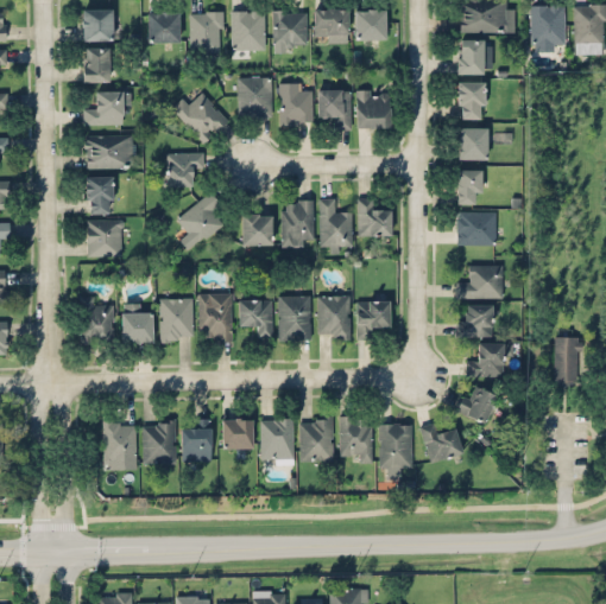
[(515,10),(505,10),(505,1),(460,1),(460,33),(515,33),(515,10)]
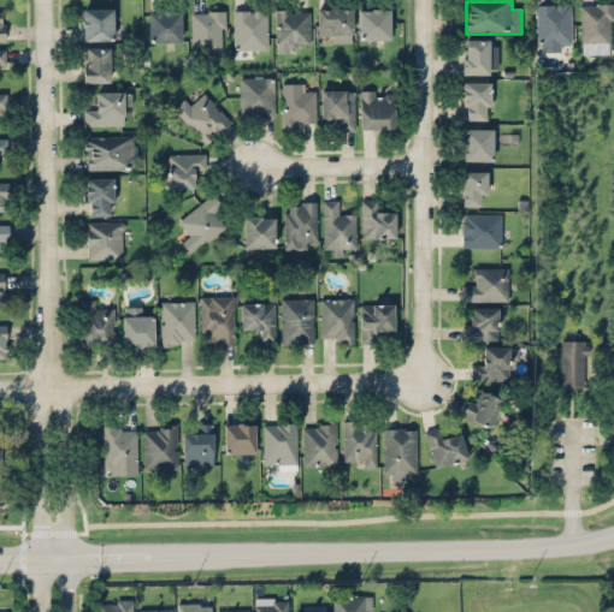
[(613,5),(583,5),(583,55),(613,55),(613,5)]
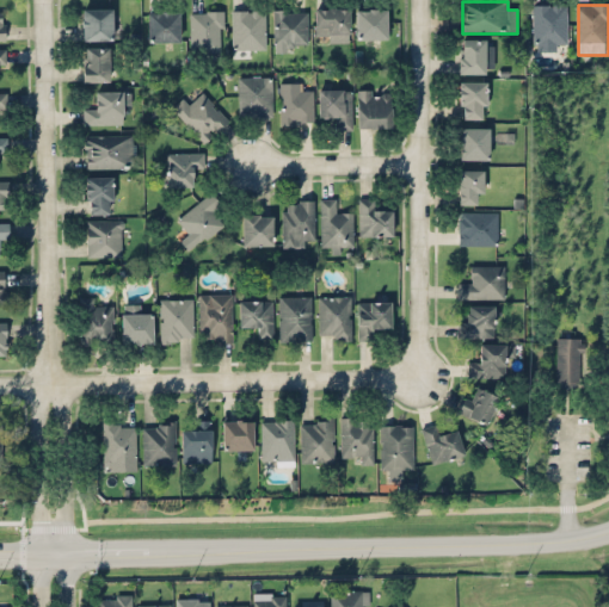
[(534,53),(558,53),(558,43),(568,43),(568,6),(534,6),(534,53)]
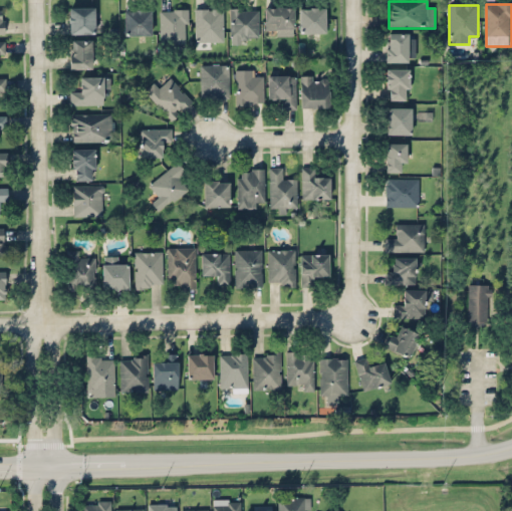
[(96,35),(96,8),(71,8),(71,35),(96,35)]
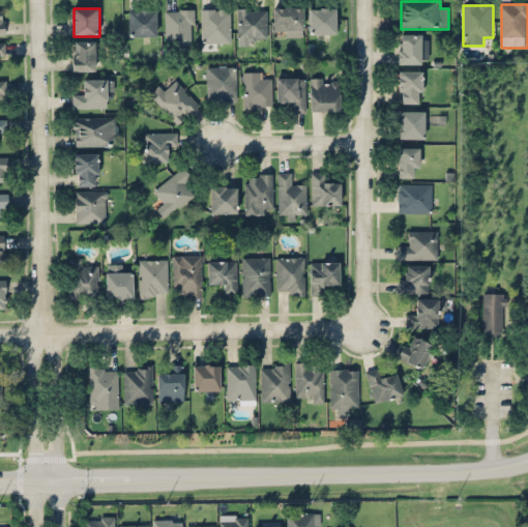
[(304,38),(303,8),(274,9),(274,38),(304,38)]
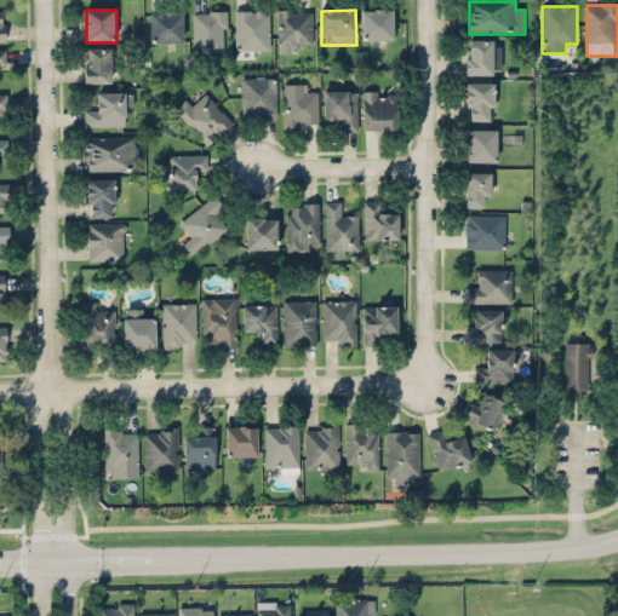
[(394,41),(394,11),(362,11),(362,41),(394,41)]
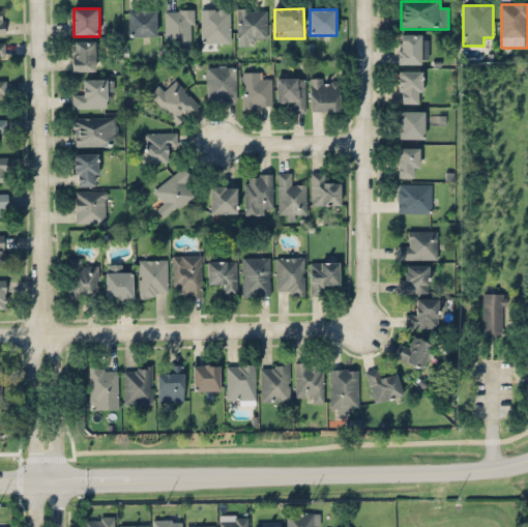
[(231,45),(231,10),(202,10),(202,45),(231,45)]
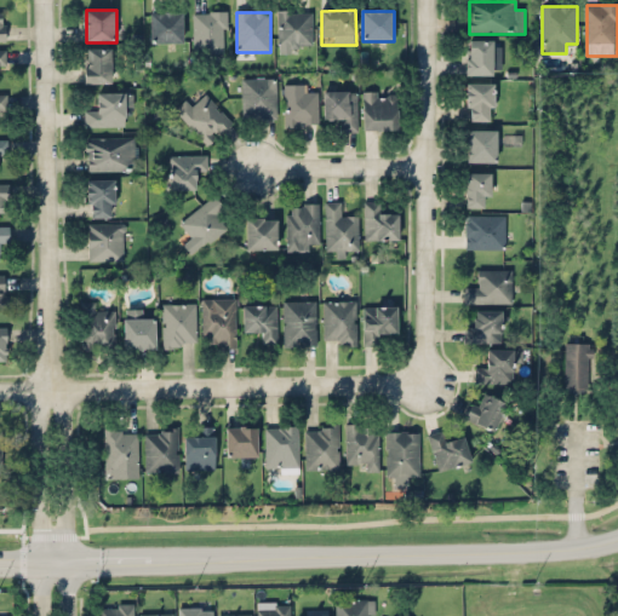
[(194,13),(194,55),(227,55),(227,13),(194,13)]
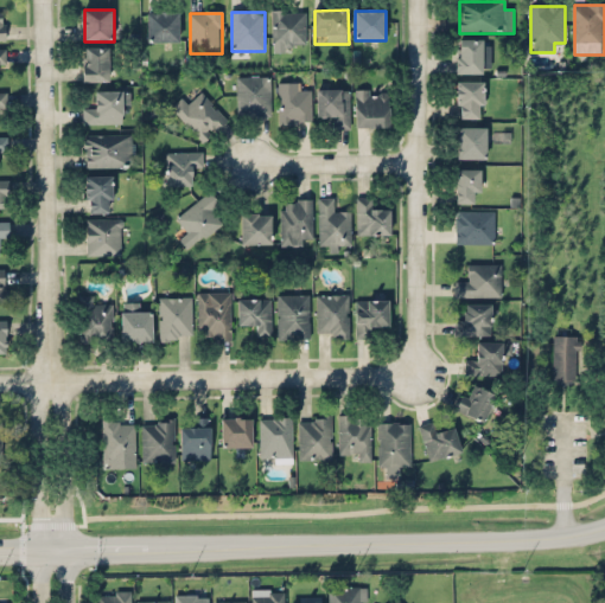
[(273,47),(306,47),(306,13),(273,13),(273,47)]
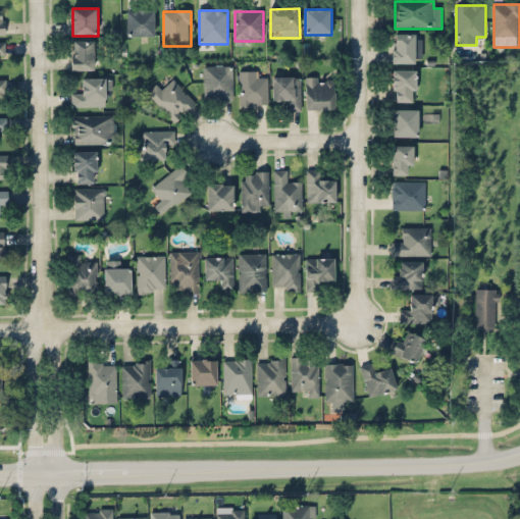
[(127,38),(154,38),(154,12),(127,12),(127,38)]
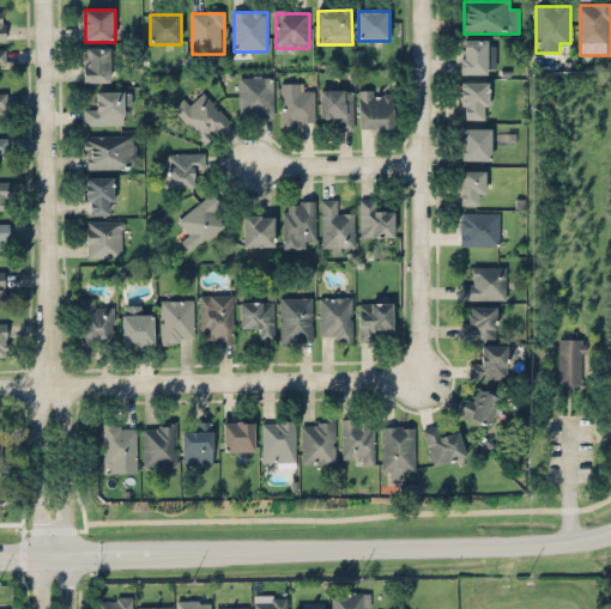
[(463,75),(496,75),(496,41),(463,41),(463,75)]
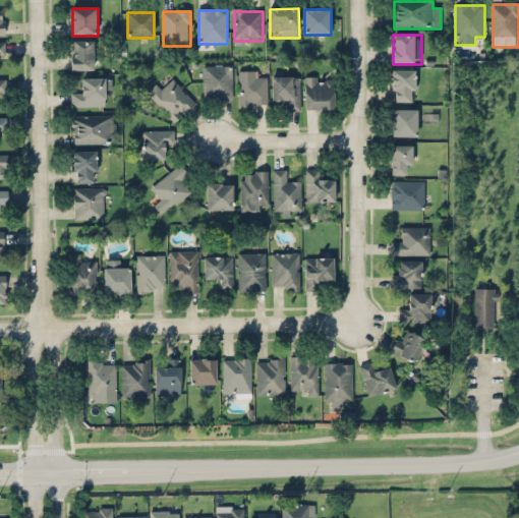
[(95,43),(72,43),(72,70),(95,70),(95,43)]
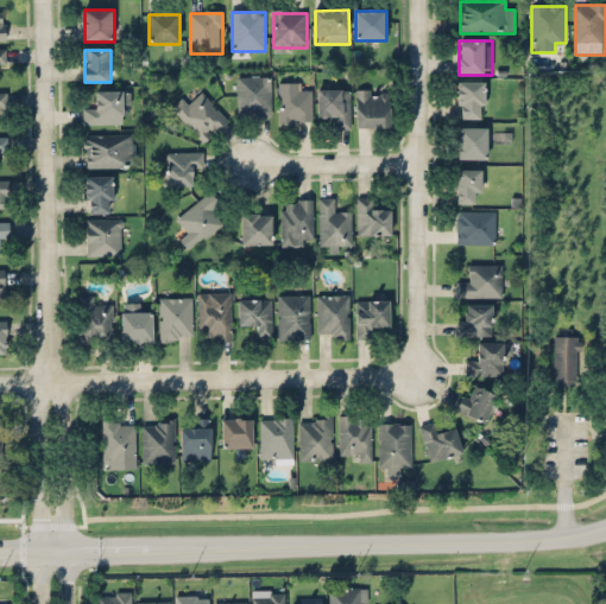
[(238,118),(272,118),(272,78),(238,78),(238,118)]
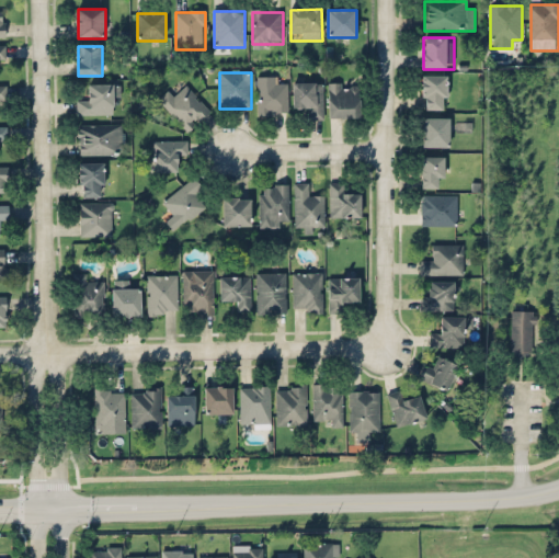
[(448,110),(448,76),(422,76),(422,110),(448,110)]
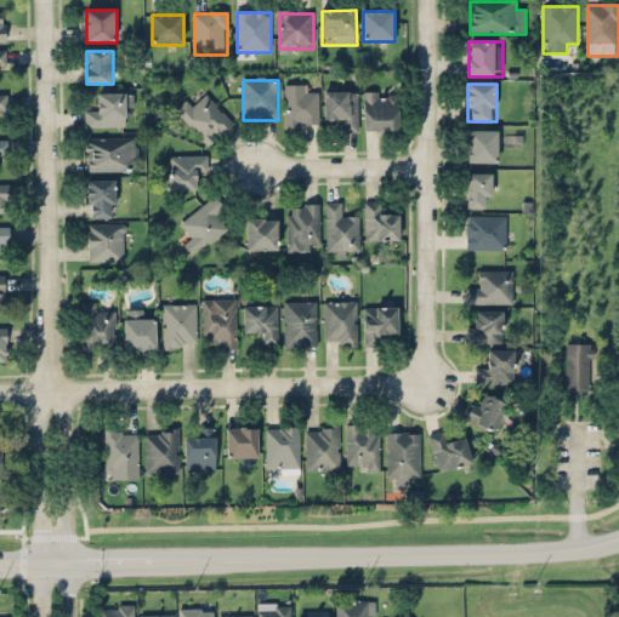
[(308,86),(285,86),(285,127),(319,127),(319,95),(308,95),(308,86)]
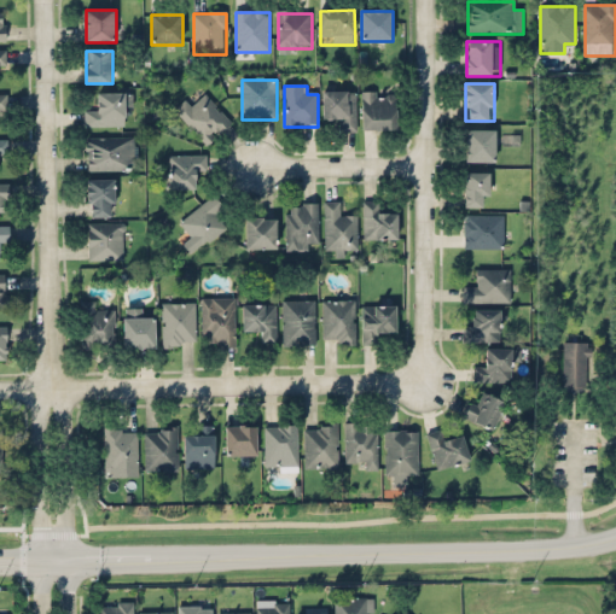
[(358,132),(358,92),(324,92),(324,120),(336,120),(336,132),(358,132)]
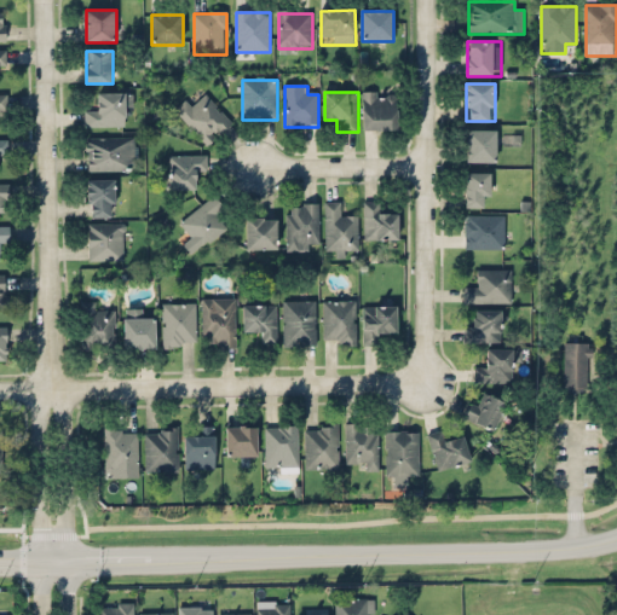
[(363,93),(363,132),(398,132),(398,93),(363,93)]
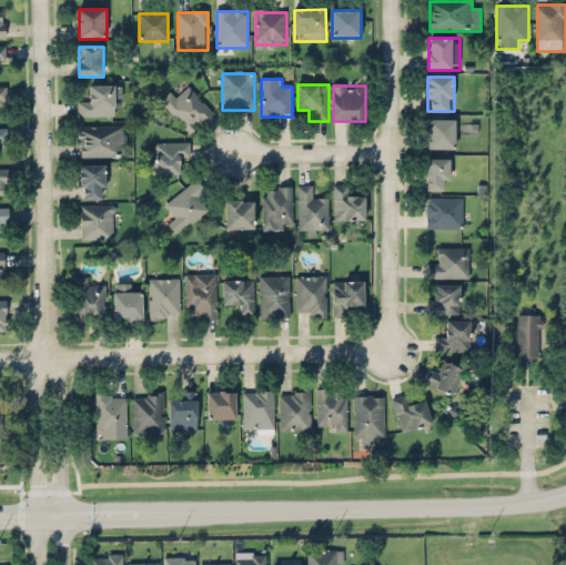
[(122,87),(84,87),(84,117),(115,117),(115,108),(122,108),(122,87)]
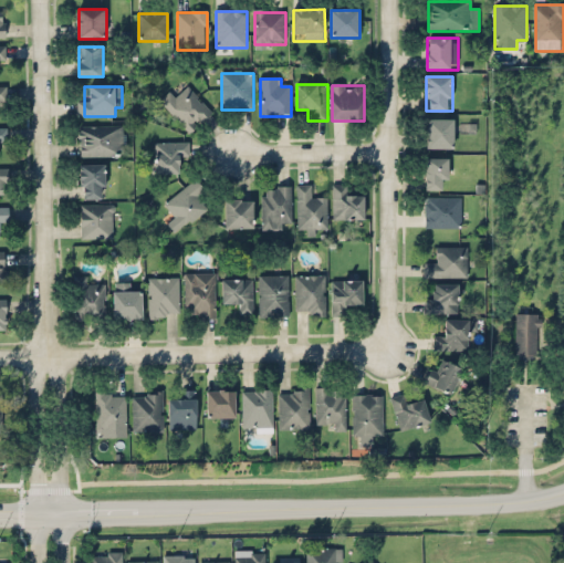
[(8,89),(0,87),(0,103),(9,103),(8,89)]
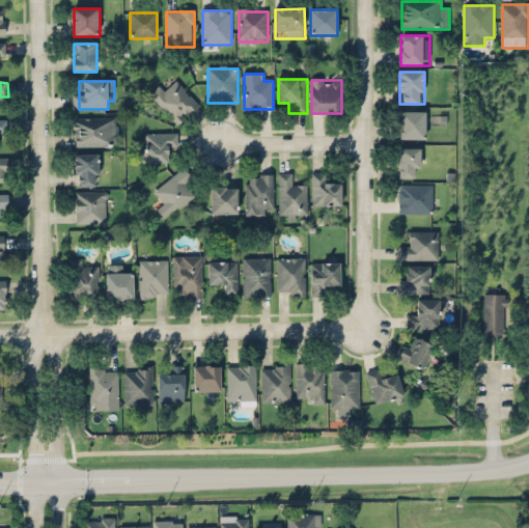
[(200,106),(177,83),(171,89),(165,82),(150,96),(179,127),(200,106)]
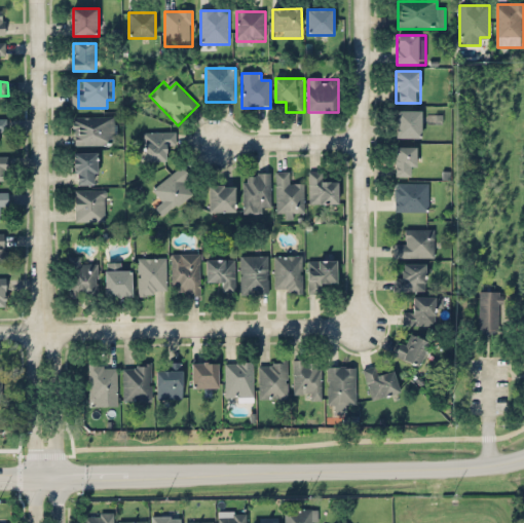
[(397,139),(420,139),(420,111),(397,111),(397,139)]
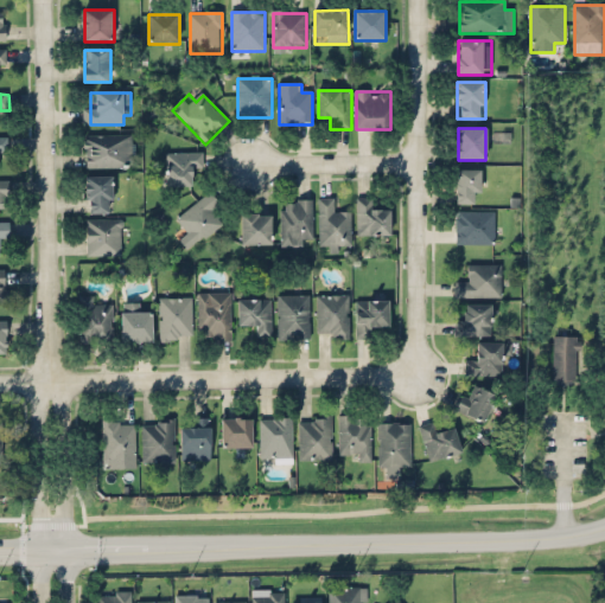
[(87,170),(134,170),(134,136),(87,136),(87,170)]
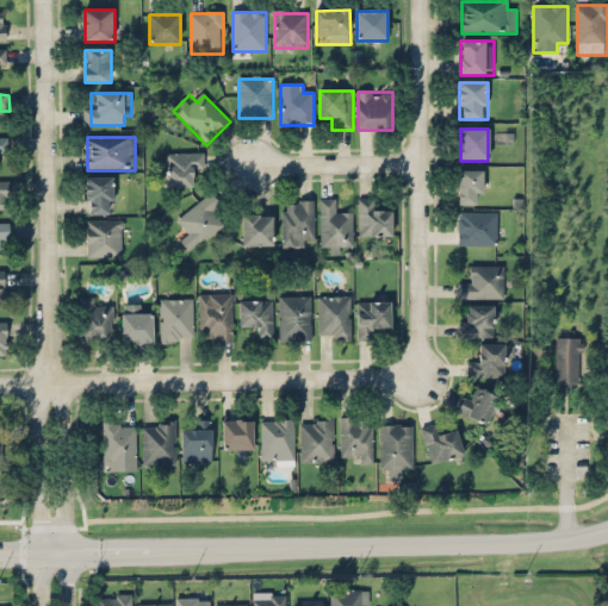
[(0,155),(10,155),(10,139),(0,139),(0,155)]
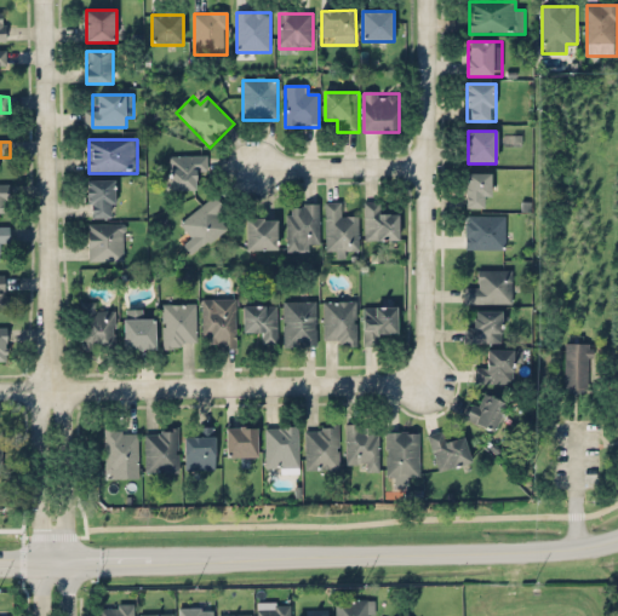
[(170,156),(170,191),(196,191),(196,177),(207,177),(207,156),(170,156)]
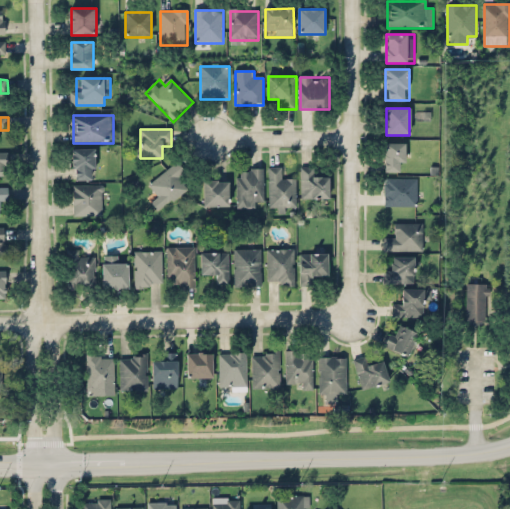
[(384,173),(406,173),(406,144),(384,144),(384,173)]
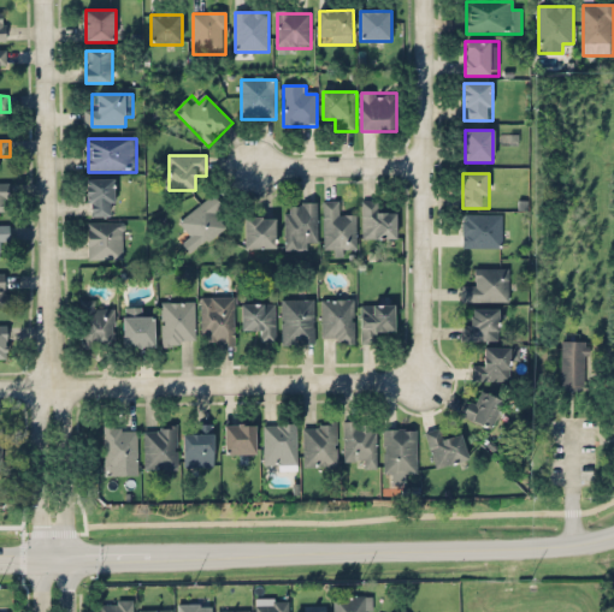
[(116,217),(116,180),(88,180),(88,218),(116,217)]
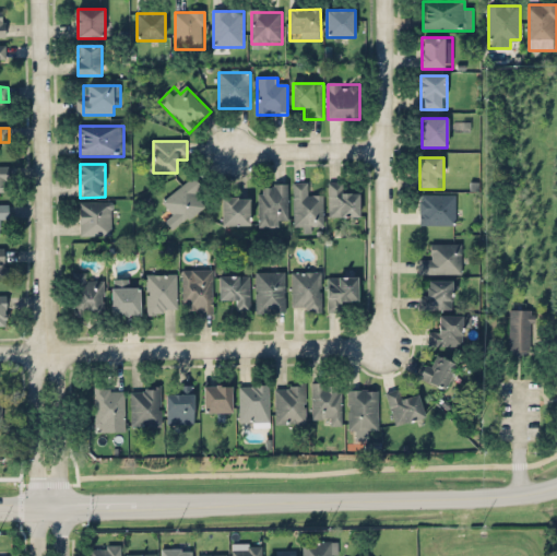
[(9,167),(0,167),(0,199),(2,199),(2,189),(9,189),(9,167)]
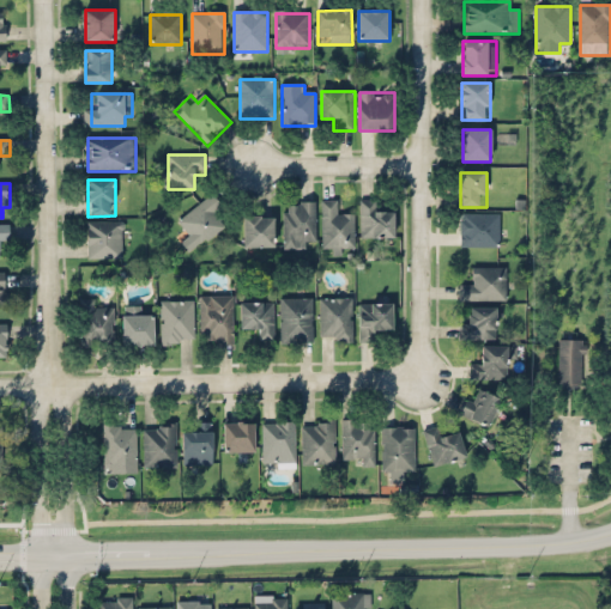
[(227,206),(203,195),(187,229),(191,230),(182,247),(204,256),(227,206)]
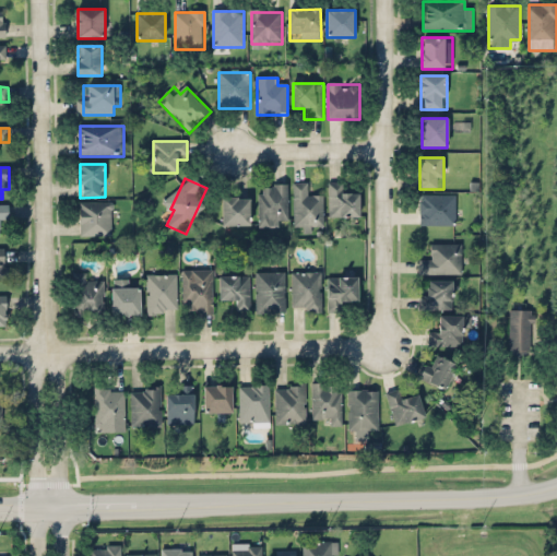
[(323,196),(313,196),(313,184),(294,184),(294,232),(323,232),(323,196)]
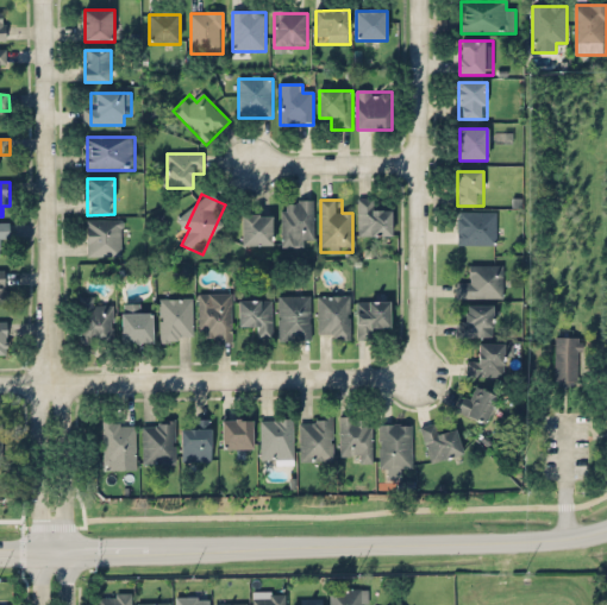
[(360,237),(392,237),(392,212),(369,212),(369,200),(360,200),(360,237)]
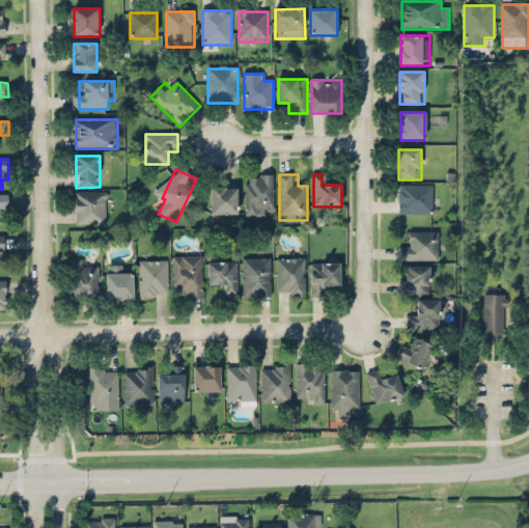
[(275,177),(246,177),(246,217),(265,217),(265,206),(275,206),(275,177)]
